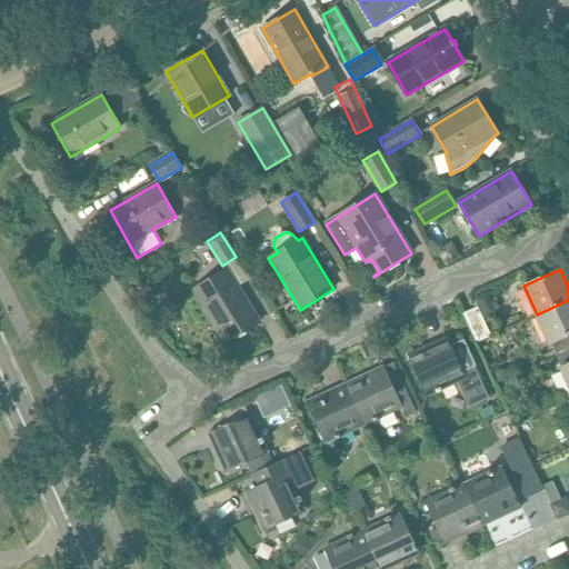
[(227,342),(259,322),(227,270),(195,290),(227,342)]
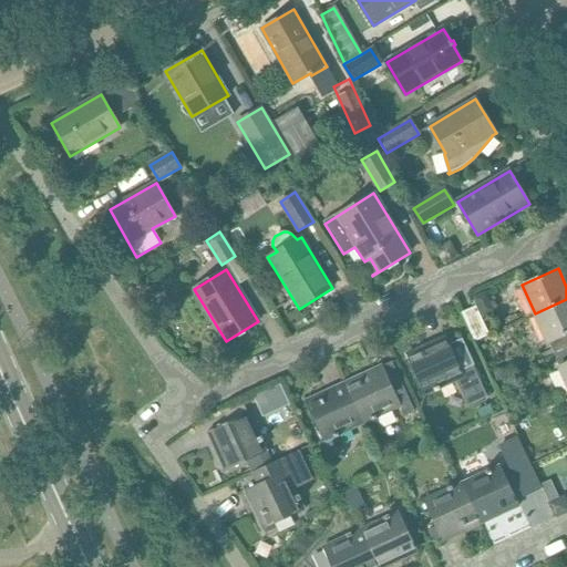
[(566,299),(535,313),(554,354),(566,348),(566,299)]
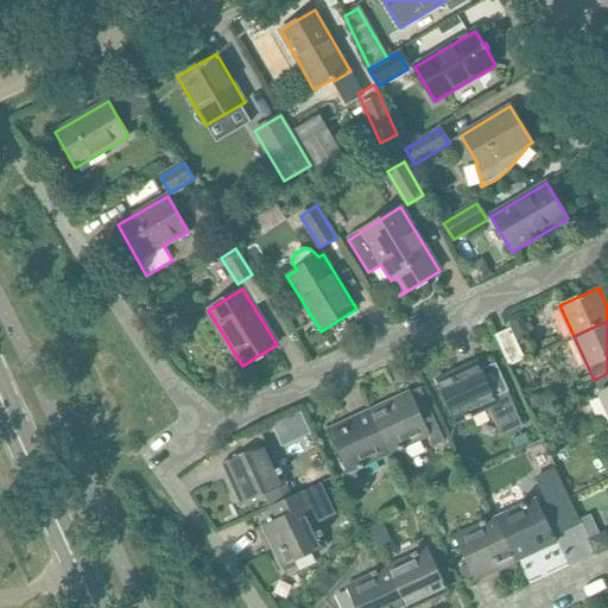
[(496,337),(510,366),(524,360),(511,330),(496,337)]
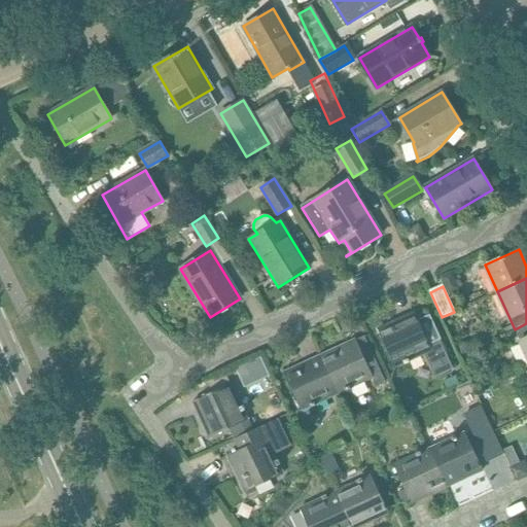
[(453,369),(440,340),(441,339),(429,315),(418,320),(415,313),(378,329),(395,366),(424,353),(434,377),(453,369)]
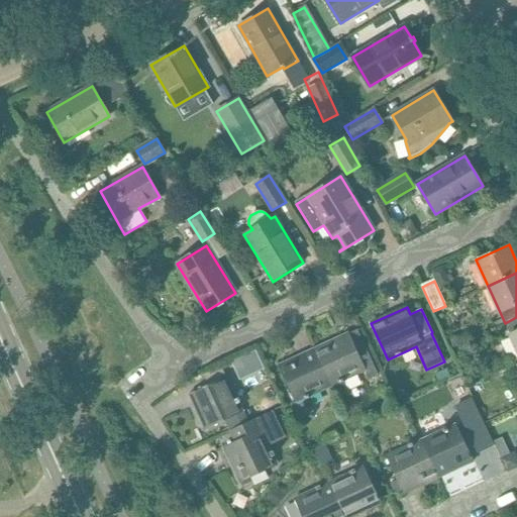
[(516,317),(505,323),(516,349),(516,317)]
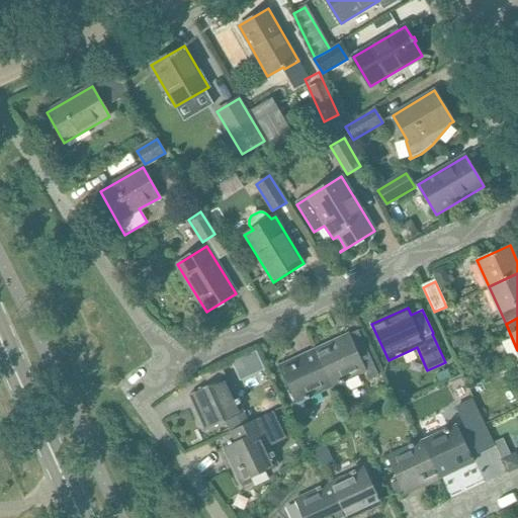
[(350,334),(315,350),(332,386),(365,371),(369,379),(378,375),(366,349),(358,352),(350,334)]
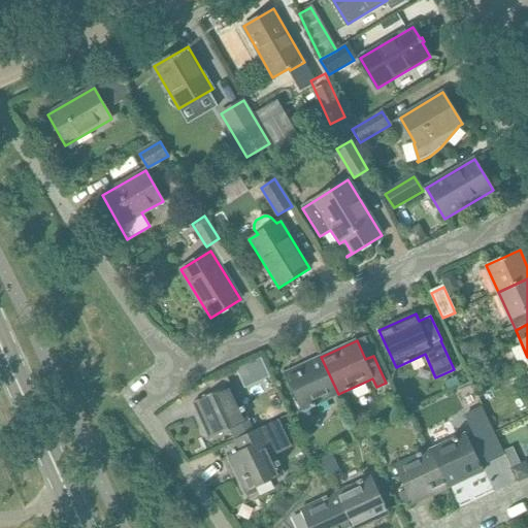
[(302,411),(338,394),(321,357),(285,373),(302,411)]
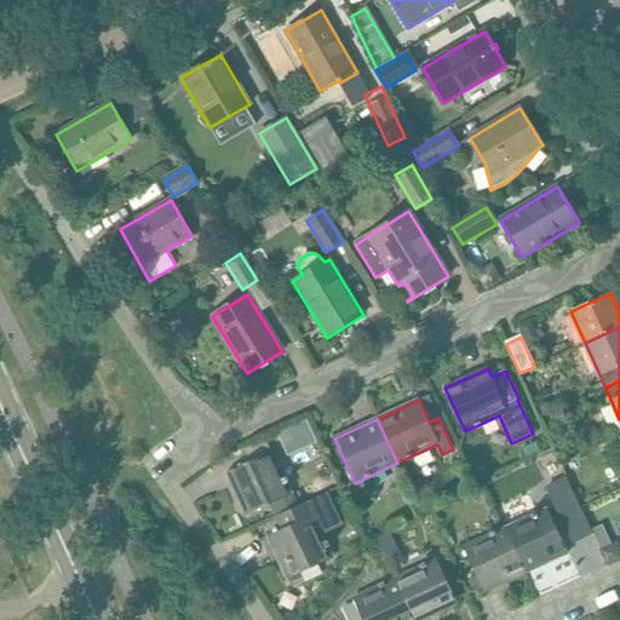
[(280,434),(290,453),(317,441),(308,420),(280,434)]
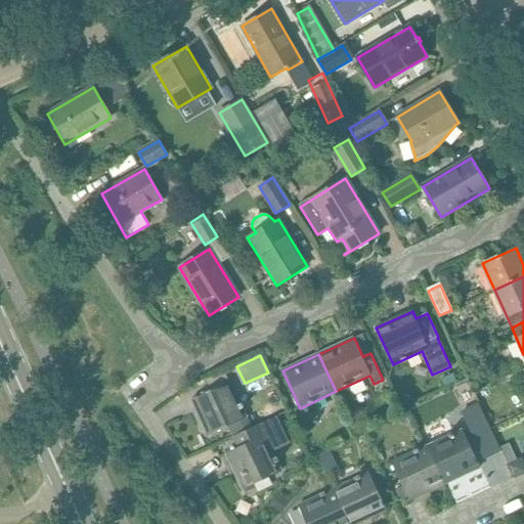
[(441,380),(444,387),(456,382),(452,375),(441,380)]
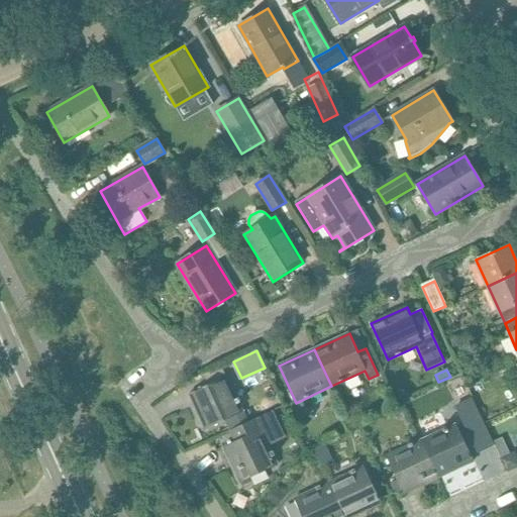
[(225,420),(230,430),(247,422),(226,377),(190,394),(206,429),(225,420)]
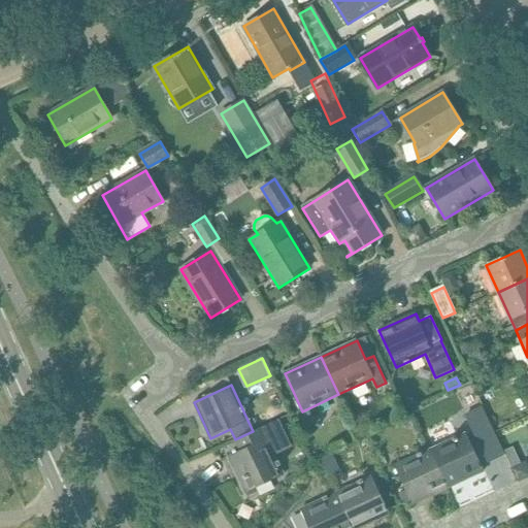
[(403,413),(402,413),(404,417),(406,421),(415,417),(411,409),(410,408),(403,413)]
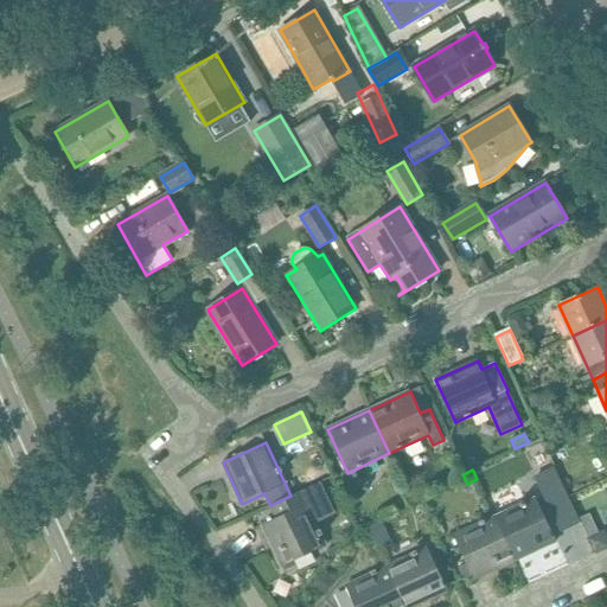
[(553,470),(534,479),(548,510),(568,500),(553,470)]
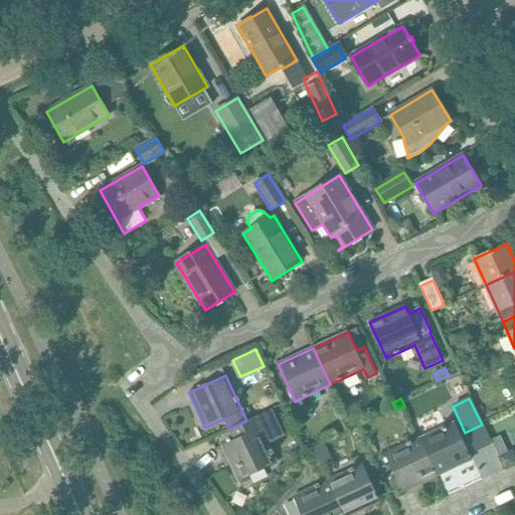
[(234,440),(223,446),(240,481),(277,463),(266,441),(269,439),(270,441),(279,437),(272,423),(277,421),(271,409),(246,420),(229,428),(234,440)]
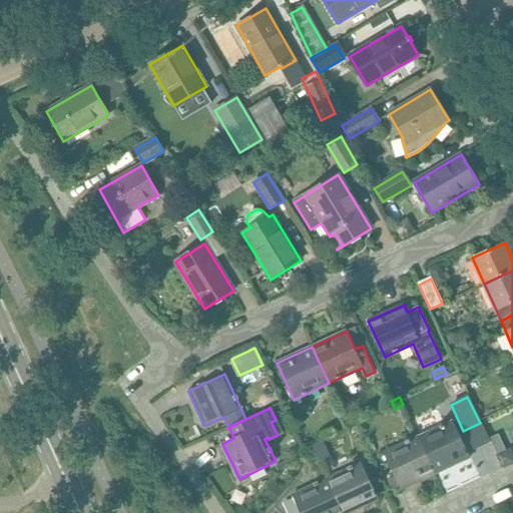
[(454,422),(418,438),(434,474),(470,457),(454,422)]
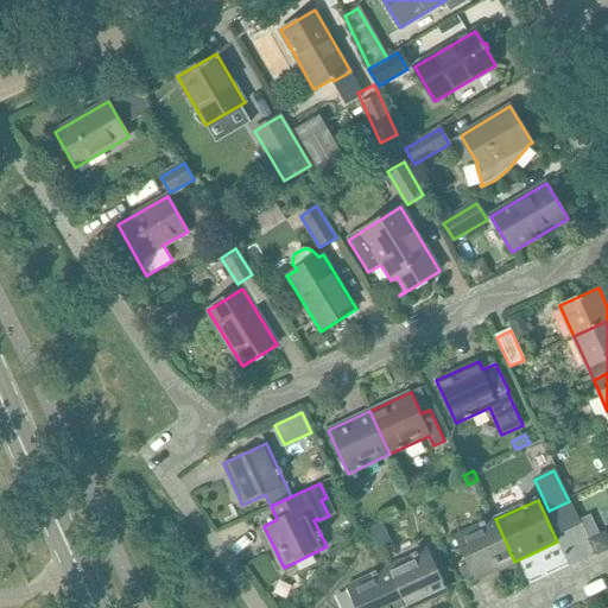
[(475,580),(514,562),(495,519),(455,538),(475,580)]
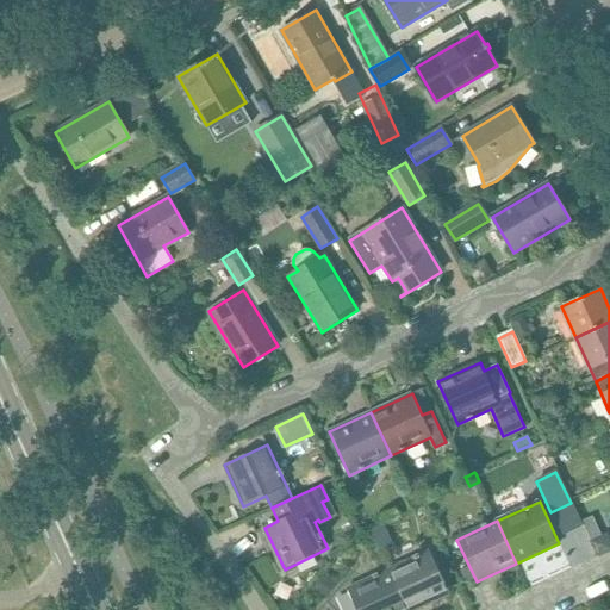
[(384,523),(371,529),(380,549),(393,543),(384,523)]
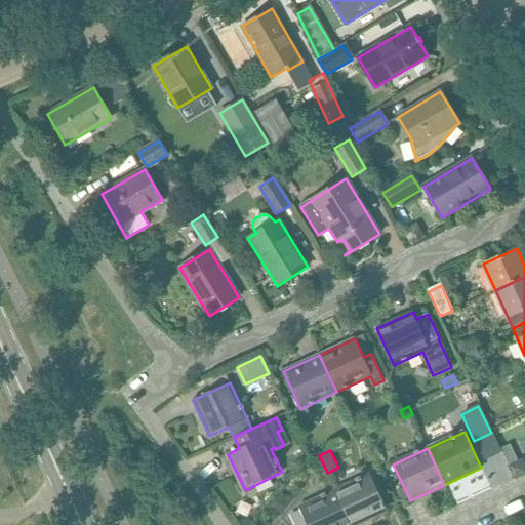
[(509,467),(515,480),(524,475),(524,467),(524,466),(516,462),(509,467)]
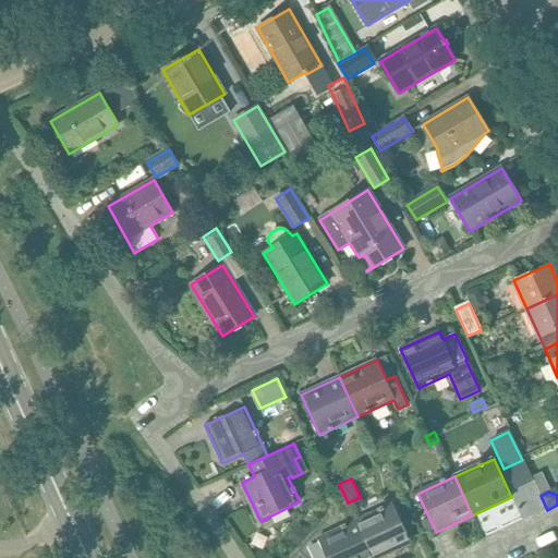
[(354,521),(372,557),(379,557),(412,543),(393,504),(354,521)]
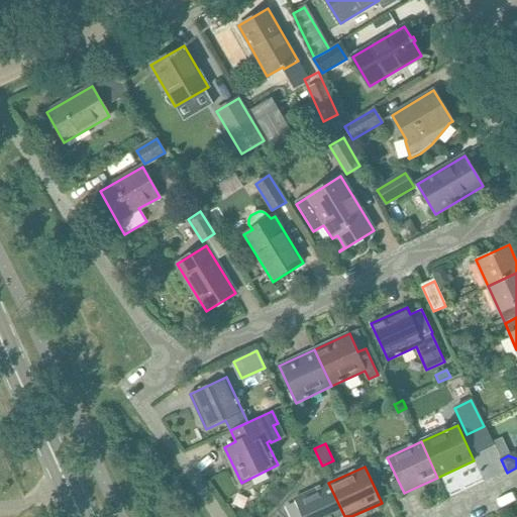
[(344,516),(328,483),(295,499),(302,516),(344,516)]
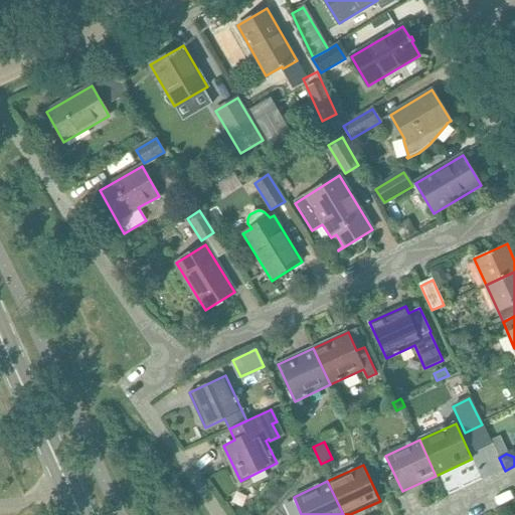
[(276,485),(266,497),(275,504),(285,493),(276,485)]
